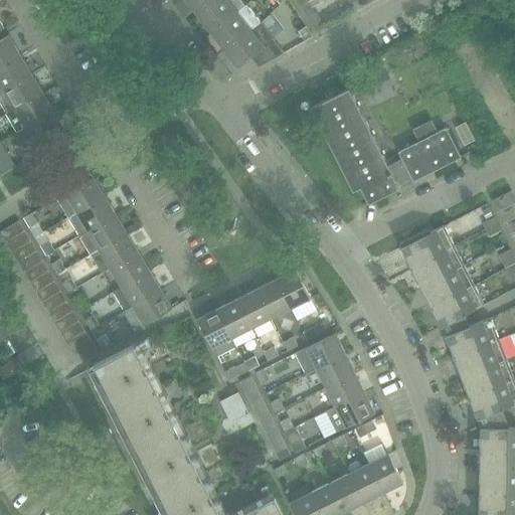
[(214,0),(186,0),(197,14),(214,0)]
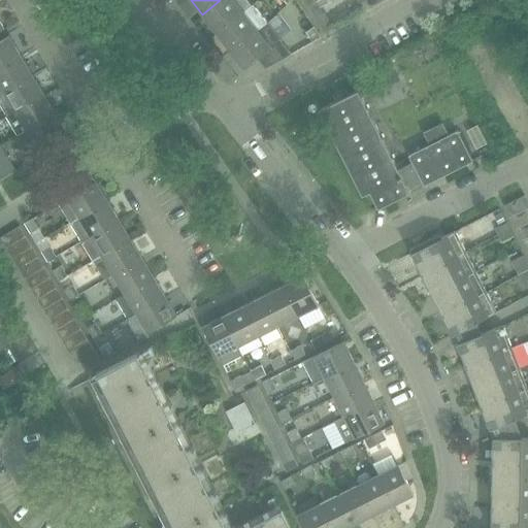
[(246,0),(220,0),(202,14),(217,32),(251,5),(246,0)]
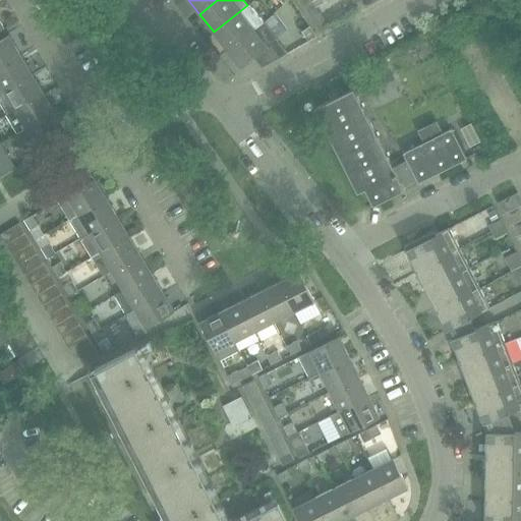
[(319,12),(311,1),(304,5),(311,16),(319,12)]
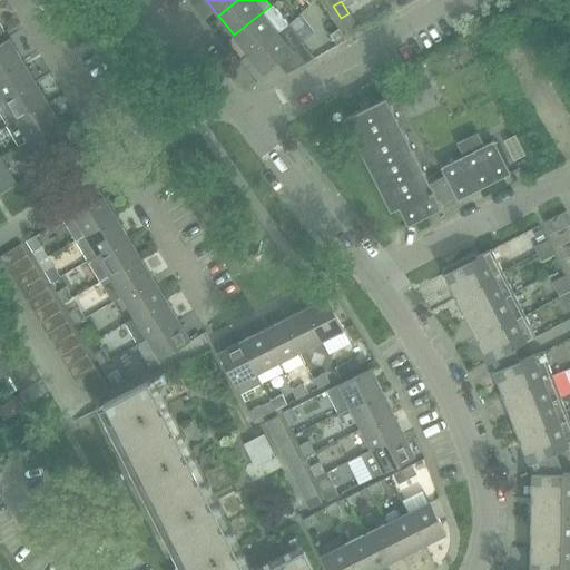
[(273,5),(271,6),(234,35),(248,53),(287,23),(273,5)]
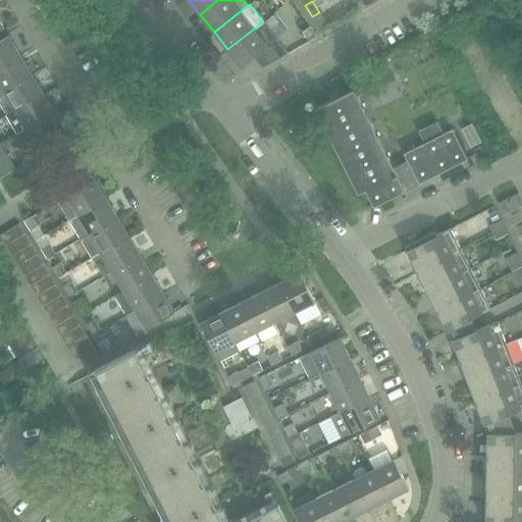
[(289,54),(263,21),(227,49),(243,68),(255,58),(263,67),(289,54)]
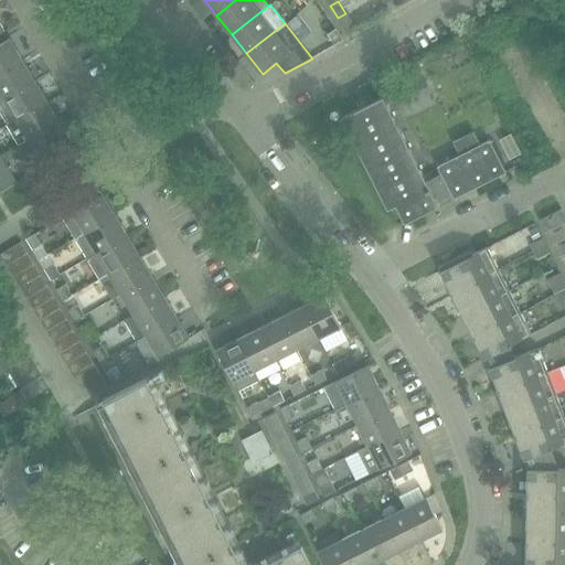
[(343,39),(337,29),(327,34),(334,45),(343,39)]
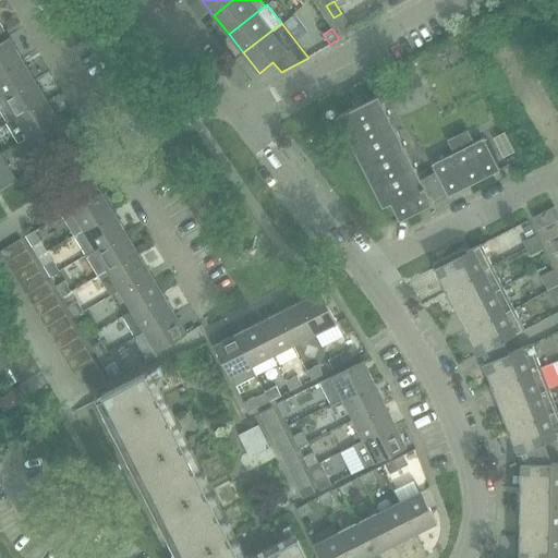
[(0,43),(0,69),(21,57),(10,37),(0,43)]
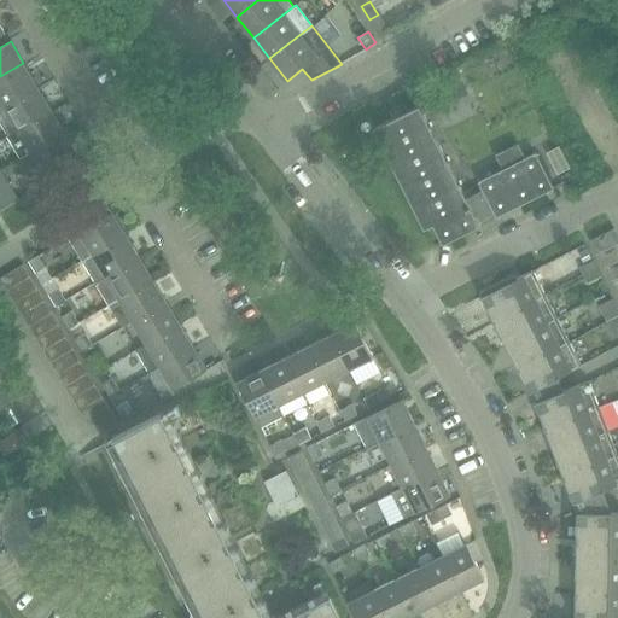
[(0,109),(38,86),(23,63),(0,76),(0,109)]
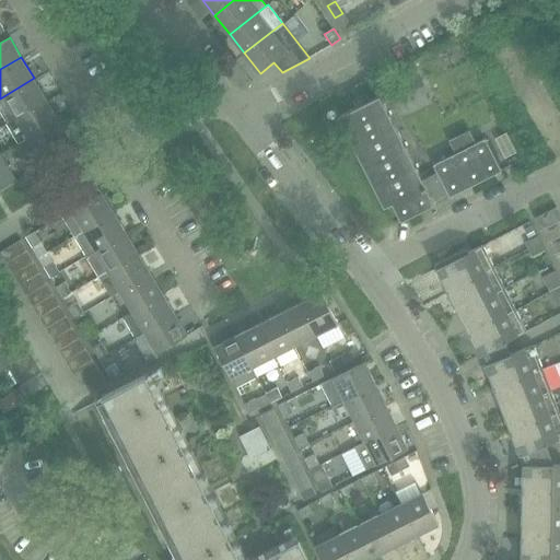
[(46,98),(34,78),(0,98),(0,109),(8,123),(15,117),(46,98)]
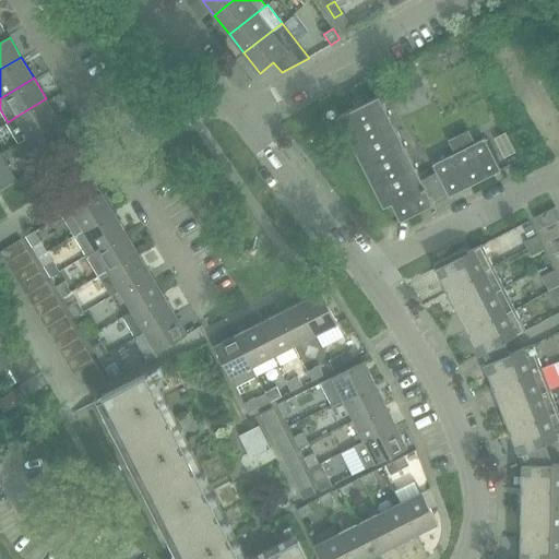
[(448,140),(455,154),(433,165),(437,171),(421,180),(379,96),(339,117),(383,207),(392,203),(401,221),(437,202),(441,207),(452,199),(450,195),(500,170),(484,139),(475,143),(468,130),(448,140)]
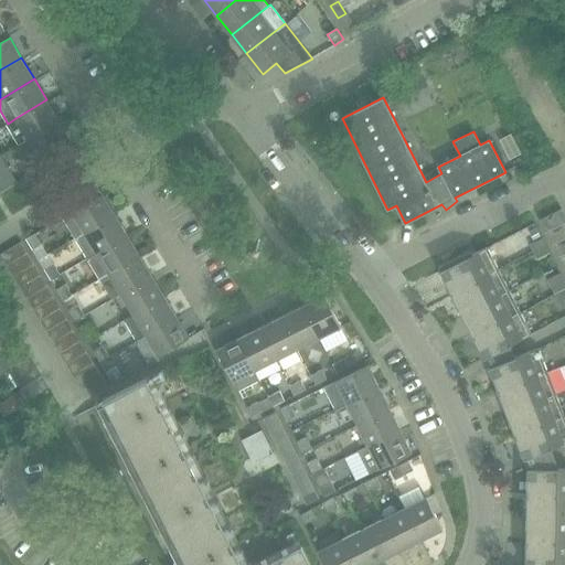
[(59,119),(46,99),(16,118),(8,124),(20,144),(59,119)]
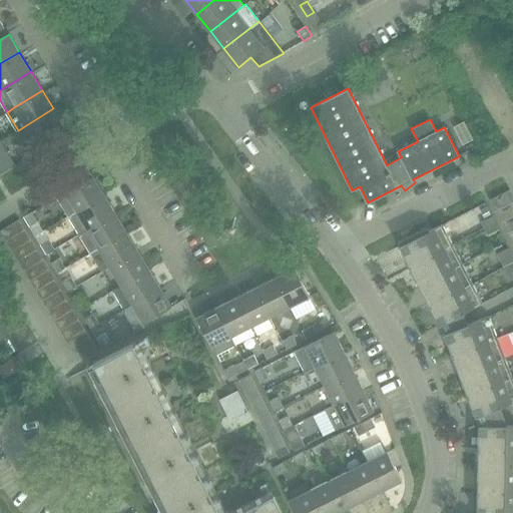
[(65,128),(53,108),(18,130),(15,131),(27,151),(65,128)]
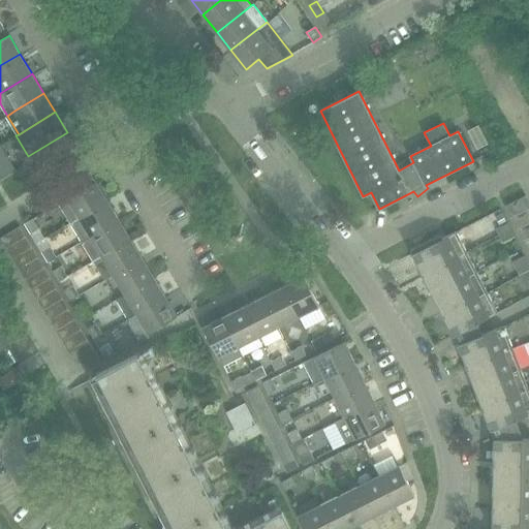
[(96,181),(67,197),(59,203),(69,221),(106,199),(96,181)]
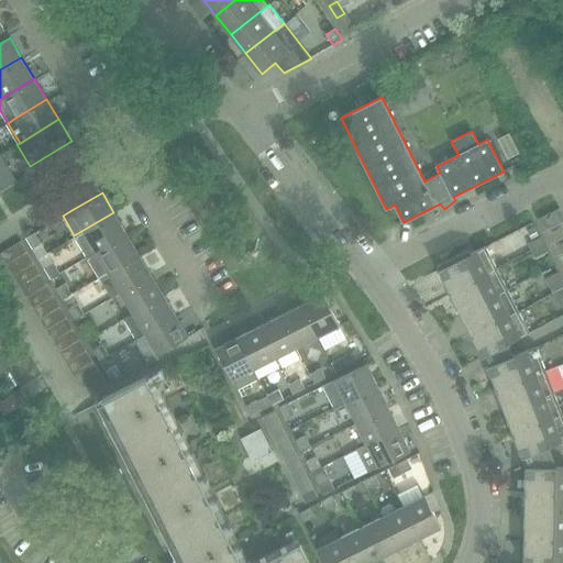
[(538,219),(544,231),(562,220),(562,216),(560,208),(538,219)]
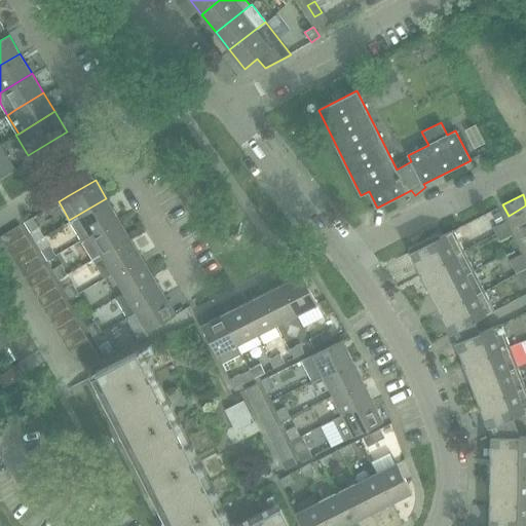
[(118,219),(106,198),(69,220),(82,240),(118,219)]
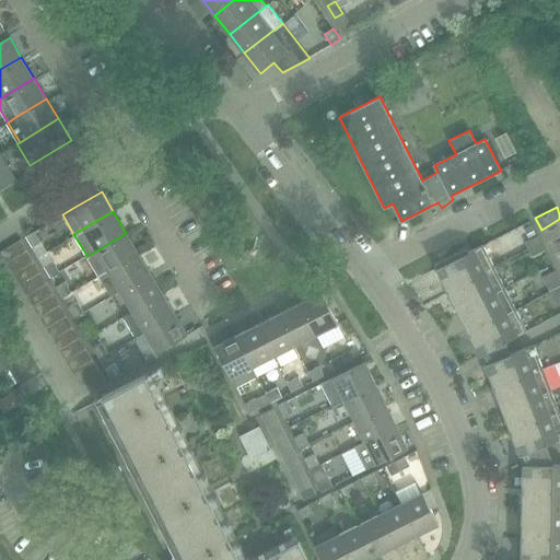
[(559,234),(559,219),(541,230),(547,242),(559,234)]
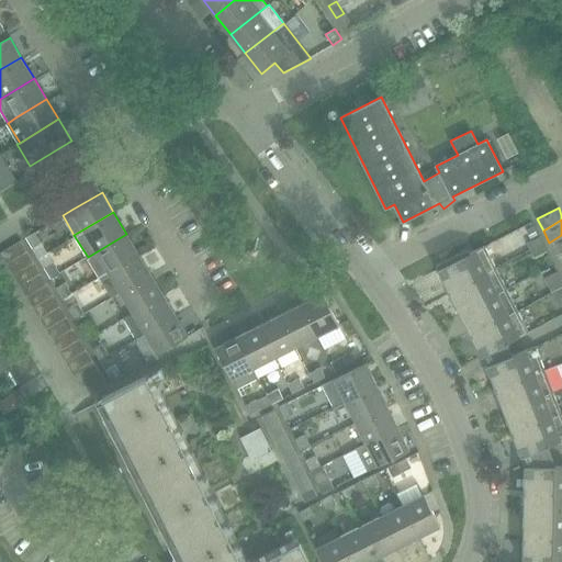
[(32,248),(42,243),(35,232),(25,237),(32,248)]
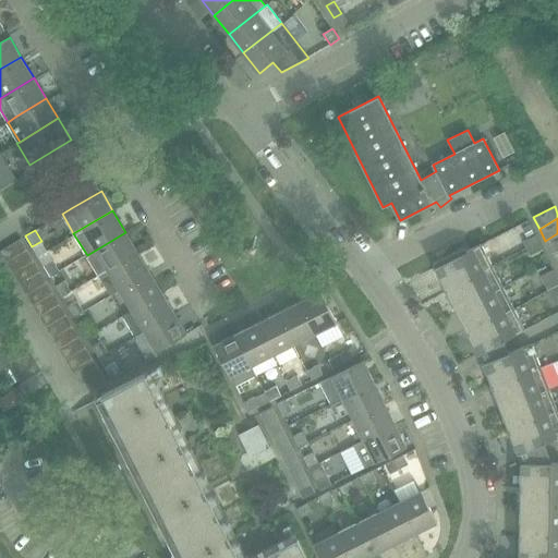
[(138,252),(125,232),(87,255),(99,276),(138,252)]
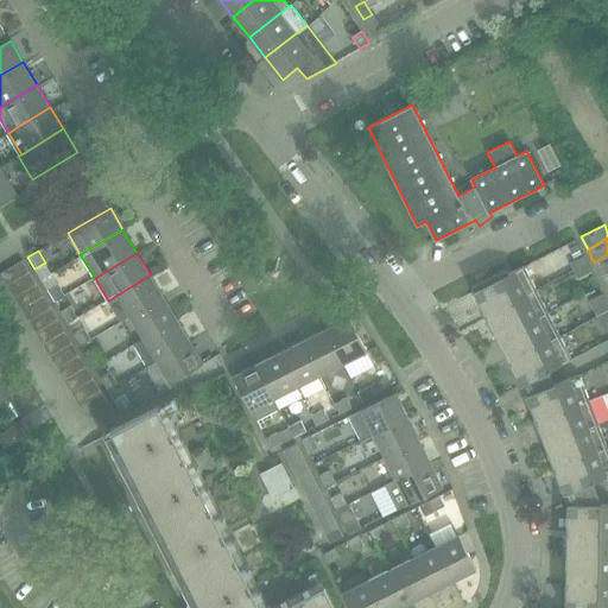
[(607,271),(607,254),(594,263),(601,276),(607,271)]
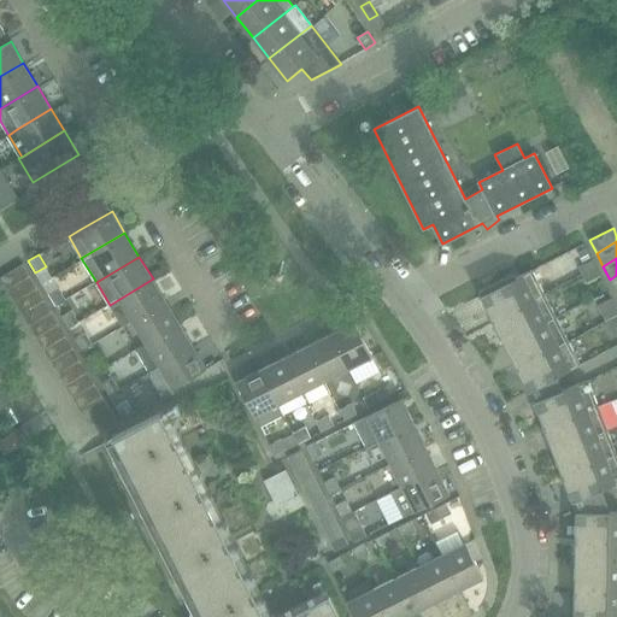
[(592,260),(579,266),(586,283),(600,276),(592,260)]
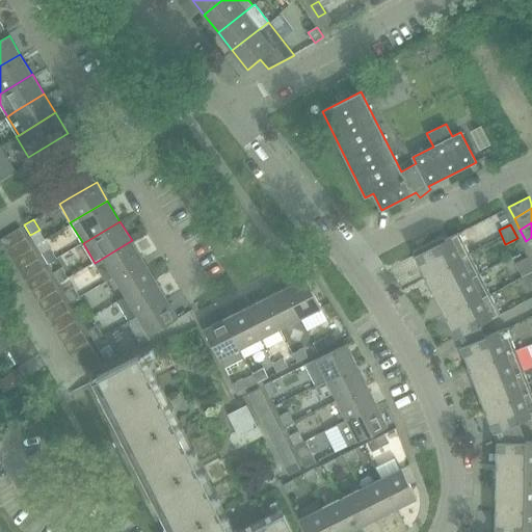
[(20,228),(0,239),(6,249),(26,238),(20,228)]
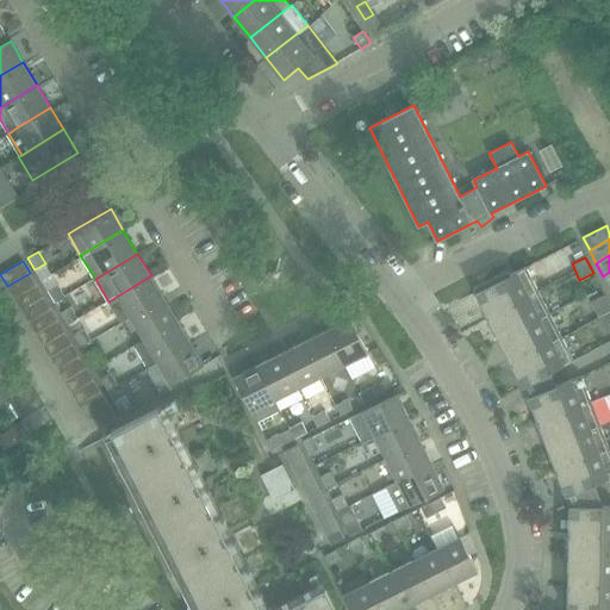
[(526,267),(511,274),(509,269),(473,286),(475,292),(487,316),(537,290),(526,267)]
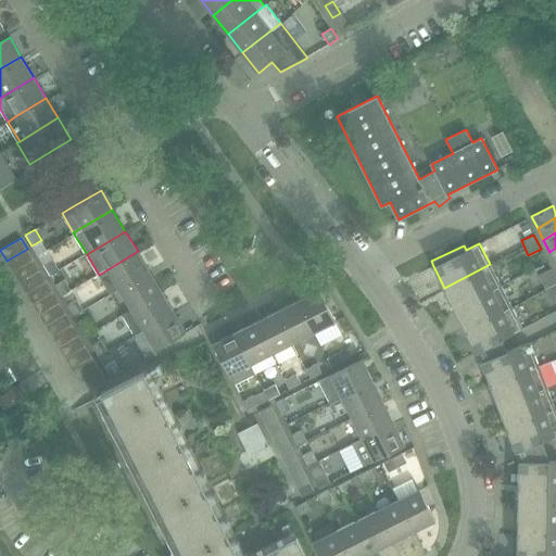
[(34,260),(27,249),(7,261),(13,272),(34,260)]
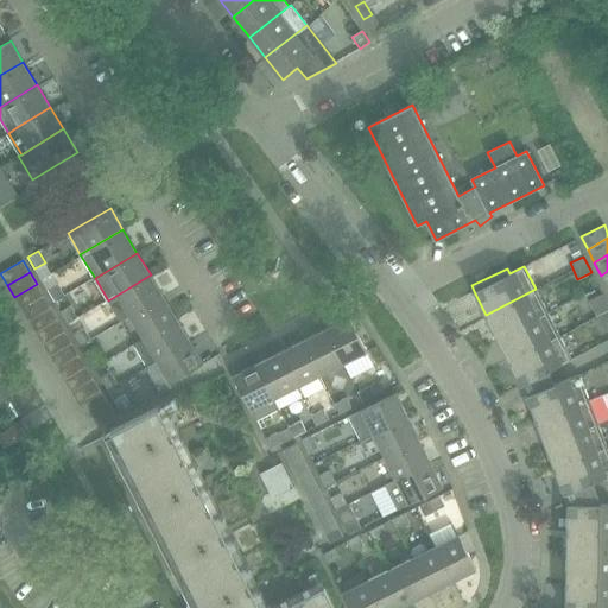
[(164,297),(151,274),(108,301),(121,322),(131,316),(164,297)]
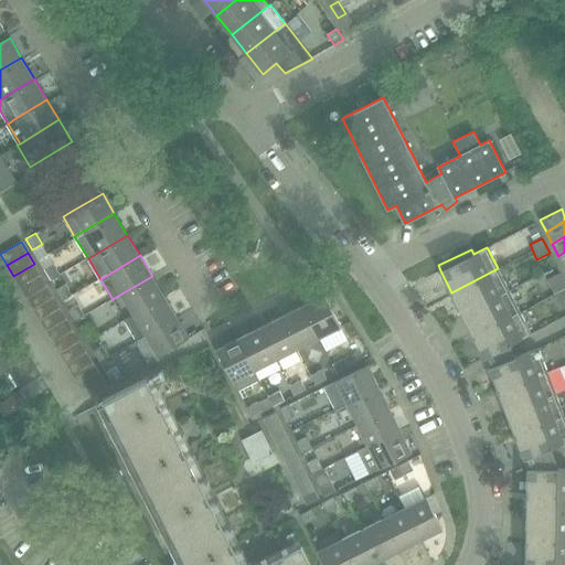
[(41,275),(34,264),(13,276),(20,287),(41,275)]
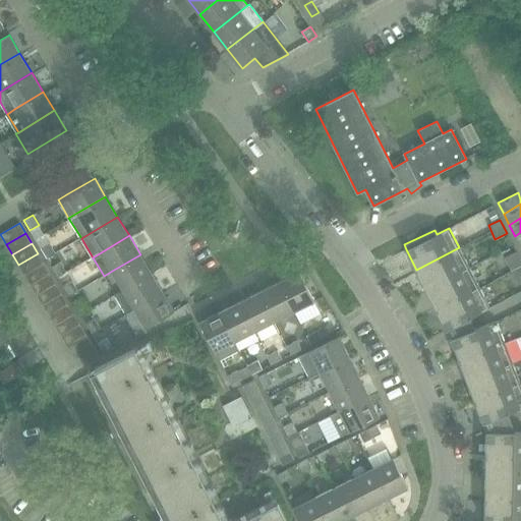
[(47,258),(56,253),(50,243),(41,248),(47,258)]
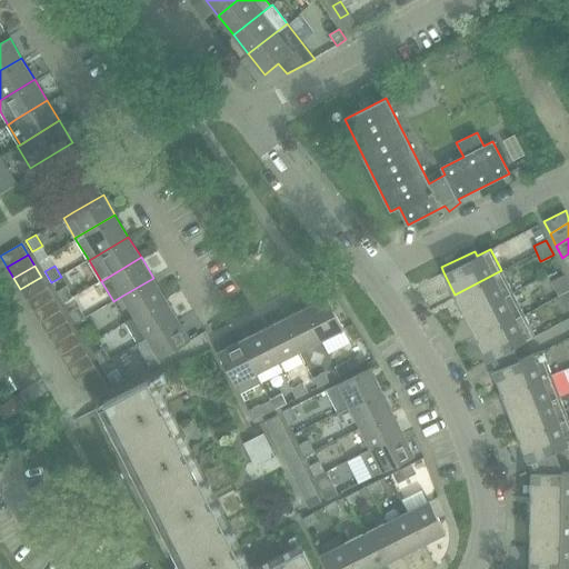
[(513,292),(501,270),(455,295),(466,317),(513,292)]
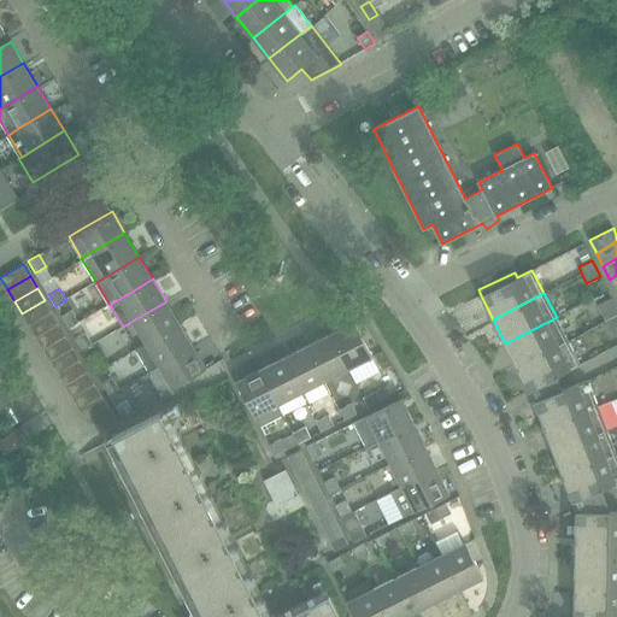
[(598,305),(605,319),(616,313),(616,309),(611,299),(598,305)]
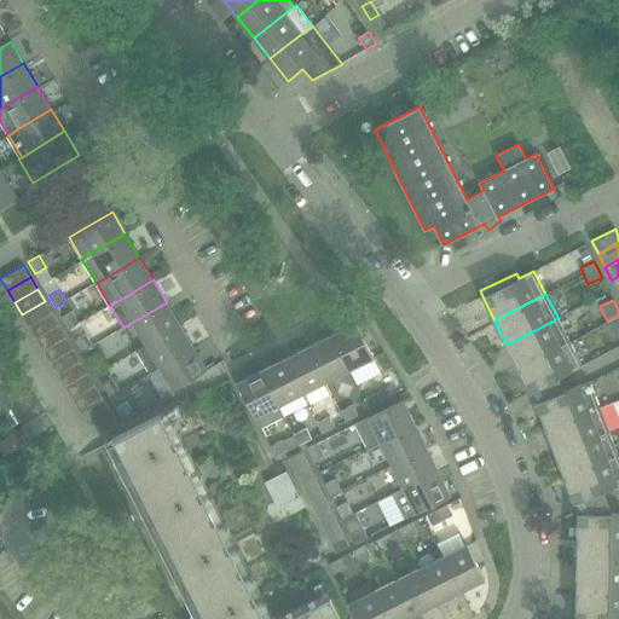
[(52,313),(45,301),(22,314),(29,327),(52,313)]
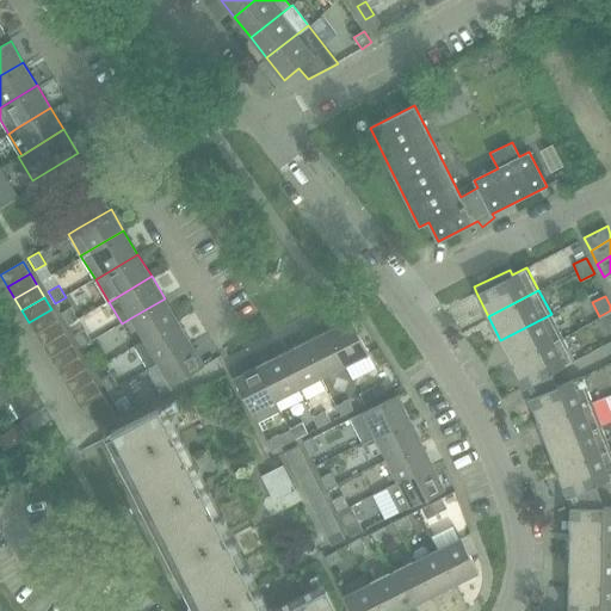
[(178,320),(165,298),(131,318),(144,340),(178,320)]
